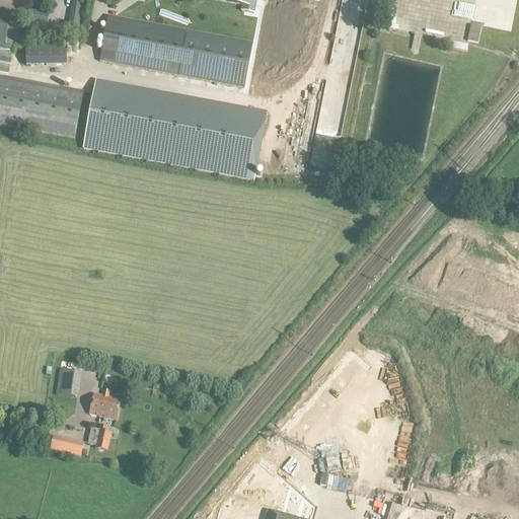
[(218,0),(243,5),(242,10),(254,13),(255,7),(256,0),(218,0)]
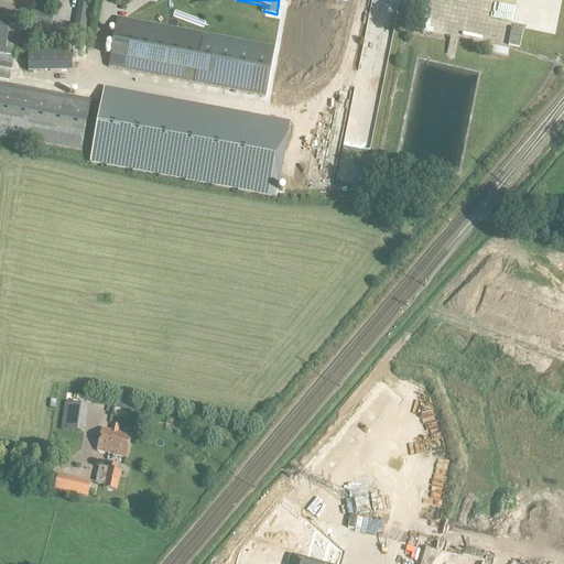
[(473,0),(470,9),(508,17),(510,0),(473,0)]
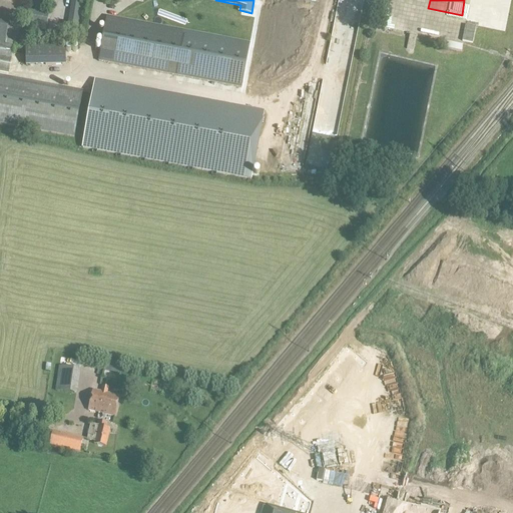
[(87,3),(71,1),(66,35),(82,37),(87,3)]
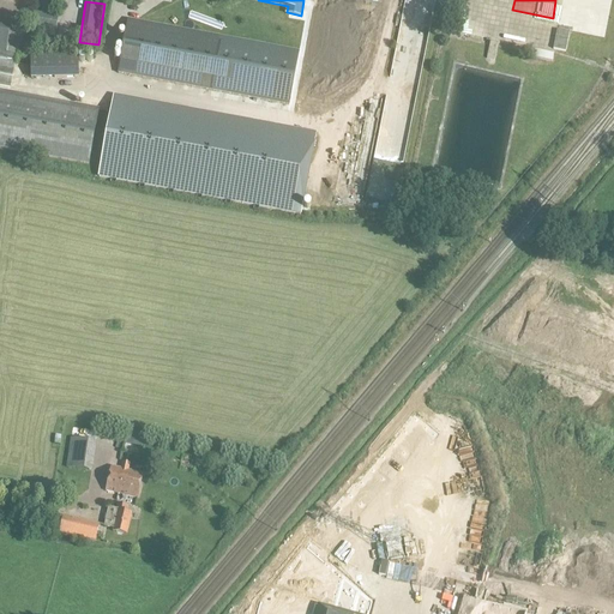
[(31,29),(55,32),(59,17),(50,16),(50,17),(47,16),(47,14),(34,12),(31,29)]
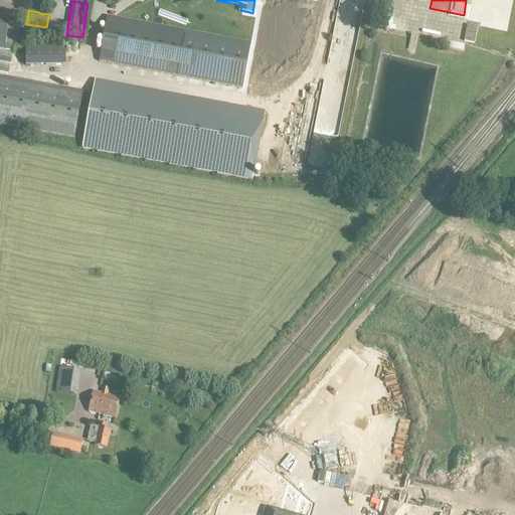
[(250,43),(108,17),(100,61),(242,89),(250,43)]
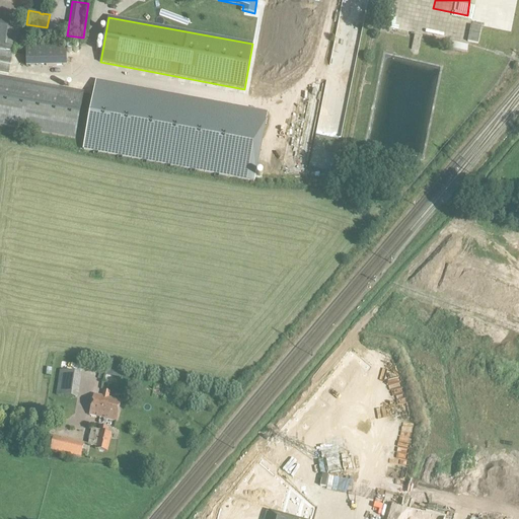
[(0,19),(0,44),(5,46),(9,21),(0,19)]
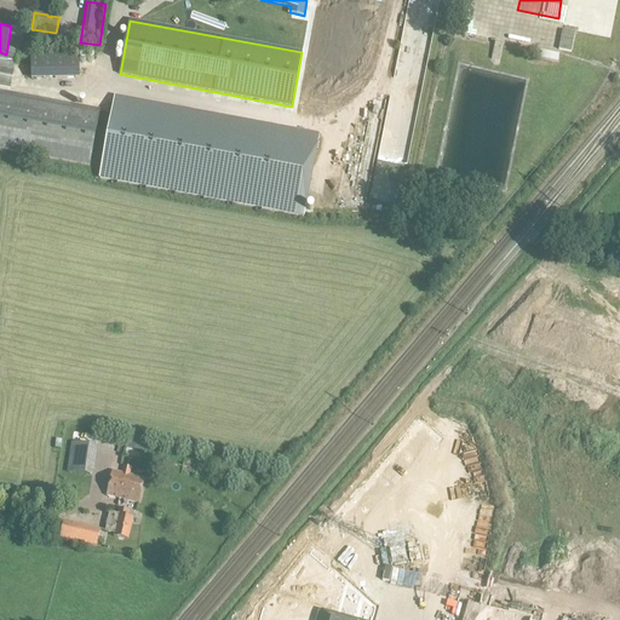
[(570,52),(575,27),(563,24),(558,50),(570,52)]
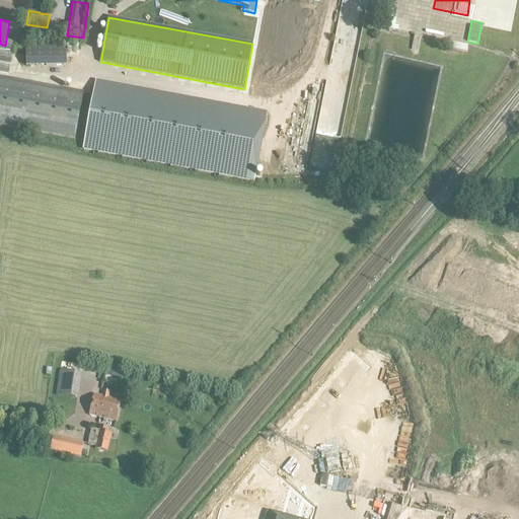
[(64,33),(56,33),(57,47),(65,46),(64,33)]
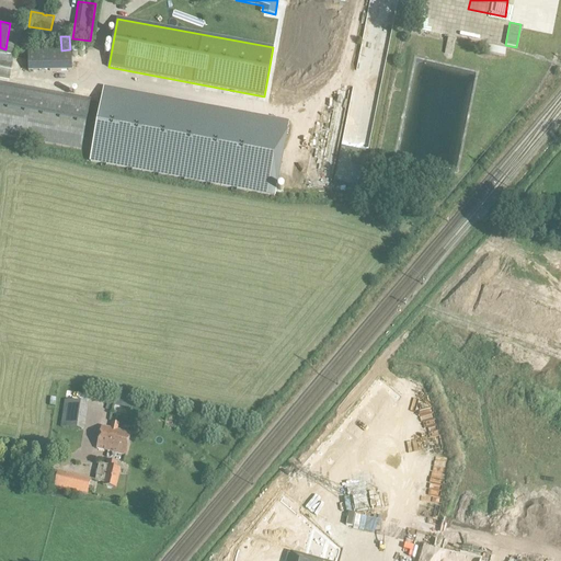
[(451,56),(455,41),(448,39),(445,54),(451,56)]
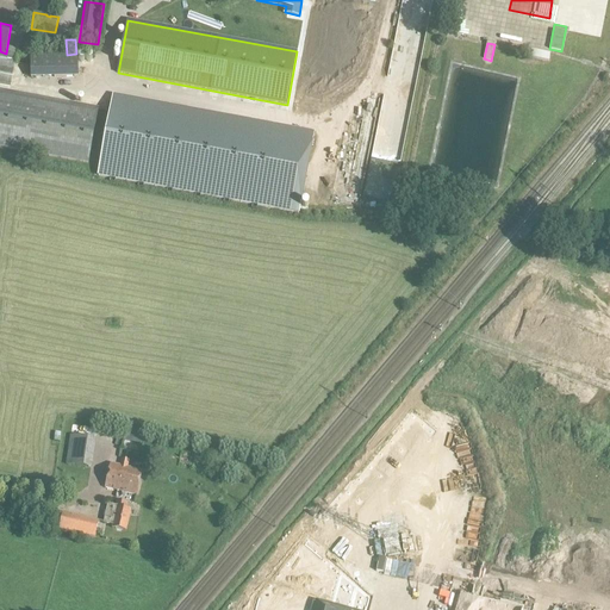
[(0,53),(0,83),(11,86),(18,49),(8,48),(6,54),(0,53)]
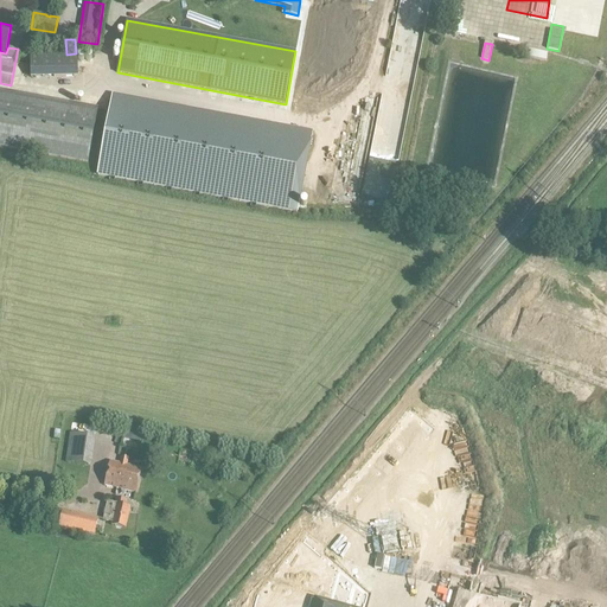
[(25,81),(75,78),(75,56),(25,58),(25,81)]
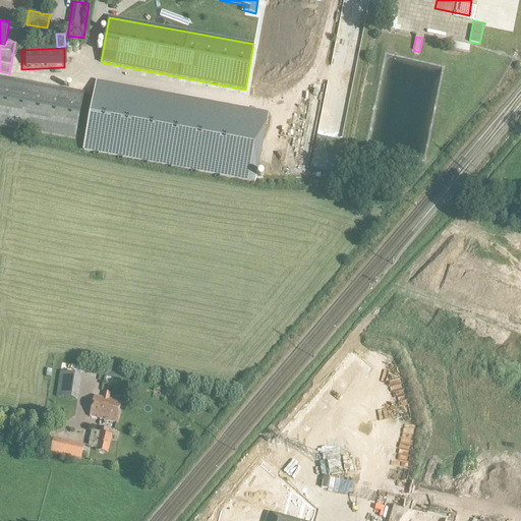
[(0,76),(0,125),(75,139),(83,93),(0,76)]
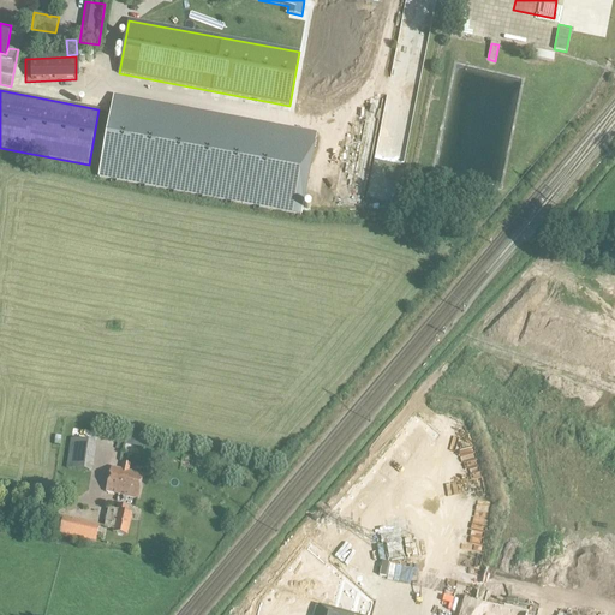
[(299,136),(113,101),(99,178),(302,216),(316,133),(300,131),(299,136)]
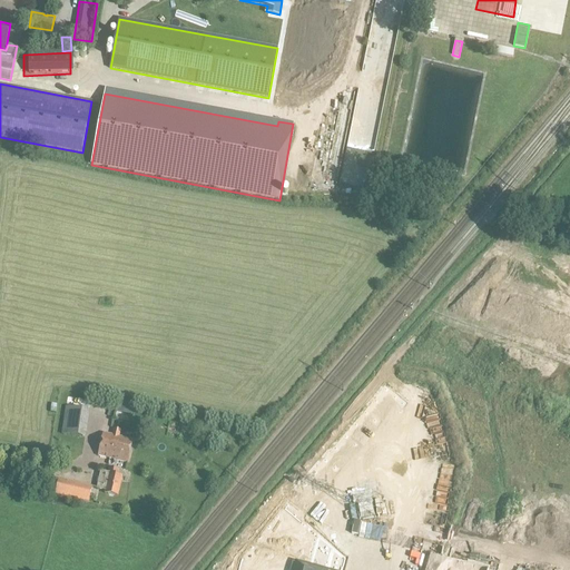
[(84,422),(65,419),(62,434),(81,438),(84,422)]
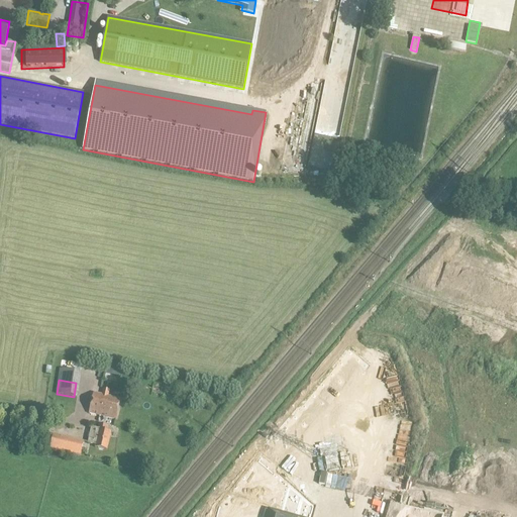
[(162,396),(163,384),(147,383),(146,395),(162,396)]
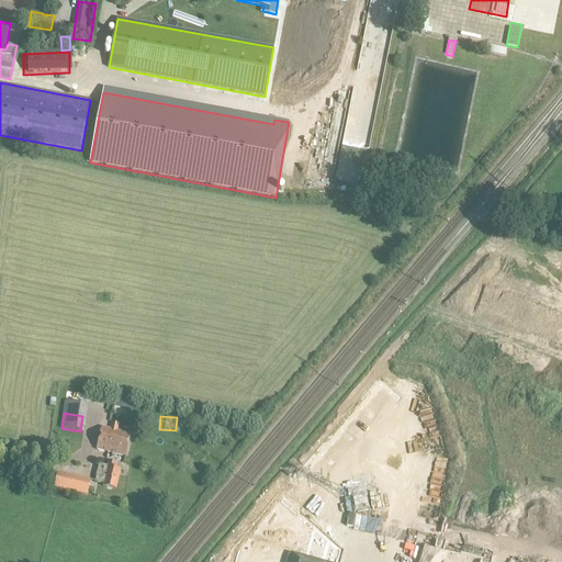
[(131,435),(102,428),(97,449),(125,456),(131,435)]
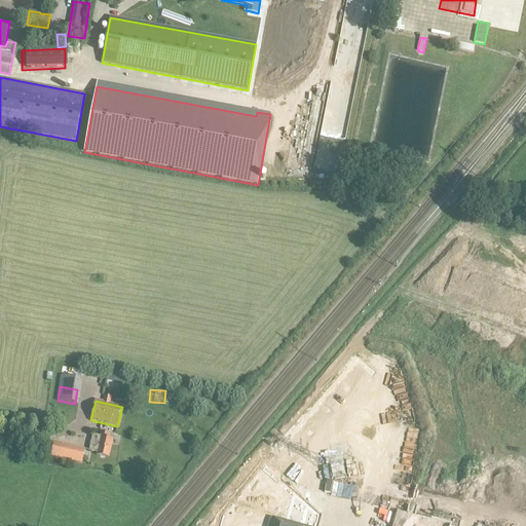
[(92,436),(89,452),(98,453),(98,456),(109,458),(112,440),(109,440),(110,434),(102,433),(101,438),(92,436)]
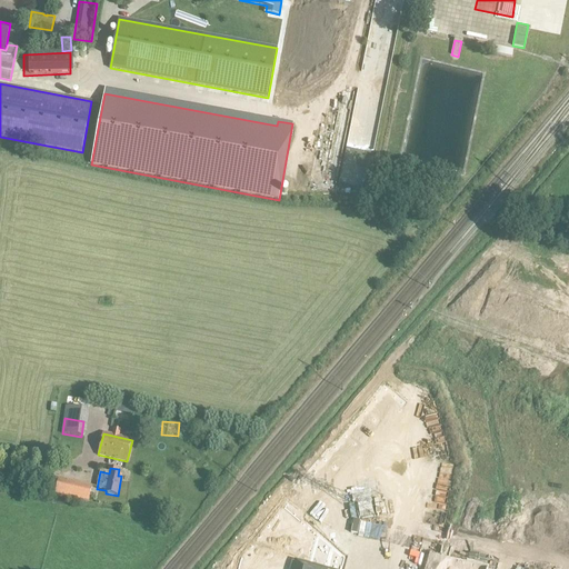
[(92,487),(59,479),(55,495),(89,502),(92,487)]
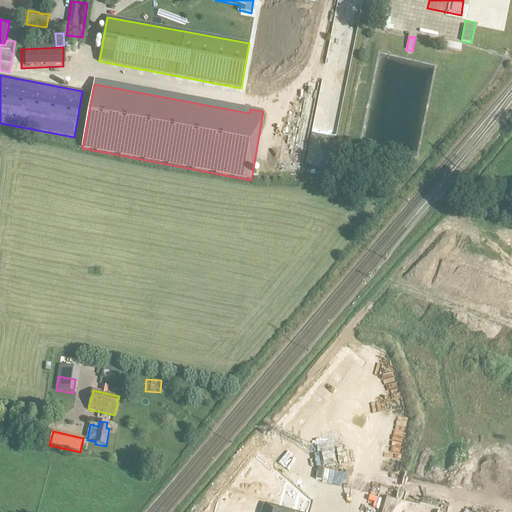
[(273,470),(255,456),(216,503),(214,511),(259,511),(262,504),(293,511),(305,511),(309,499),(273,470)]
